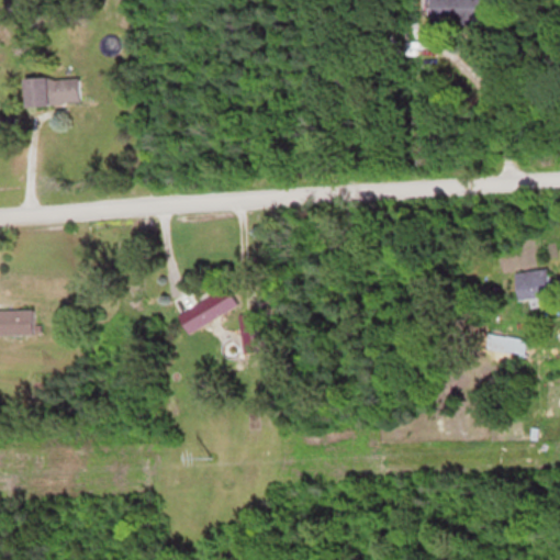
[(489,23),(489,0),(429,0),(429,23),(489,23)]
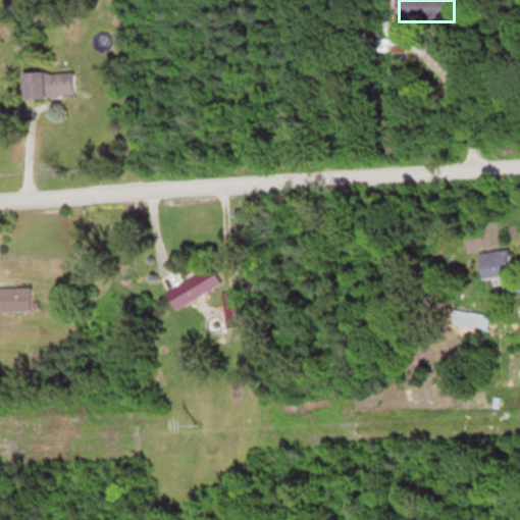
[(71,72),(21,72),(21,98),(71,98),(71,72)]
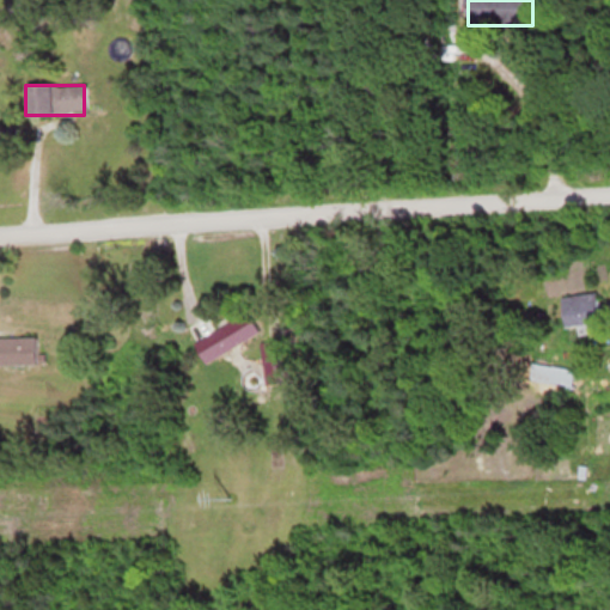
[(597,335),(597,298),(561,298),(561,330),(577,330),(577,335),(597,335)]
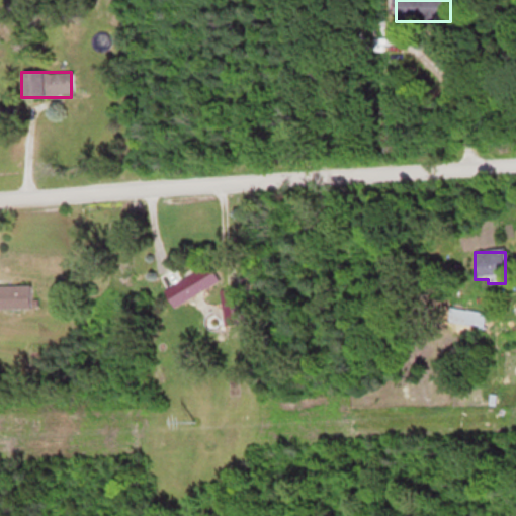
[(219,283),(208,266),(163,290),(172,309),(219,283)]
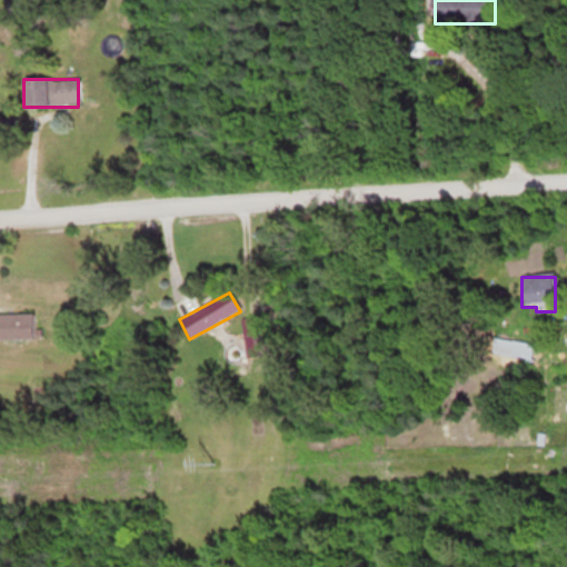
[(35,316),(0,316),(0,340),(35,341),(35,316)]
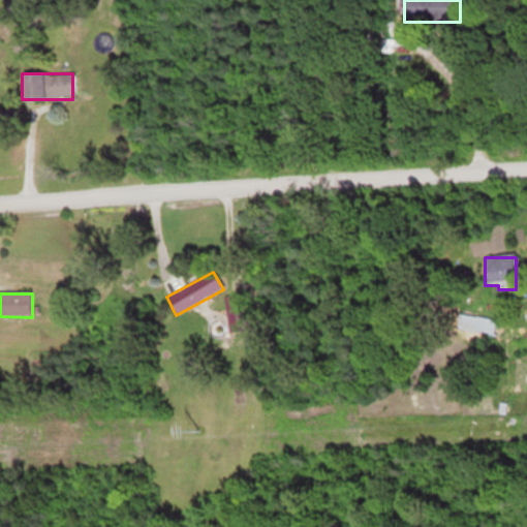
[(227,333),(246,332),(245,297),(226,298),(227,333)]
